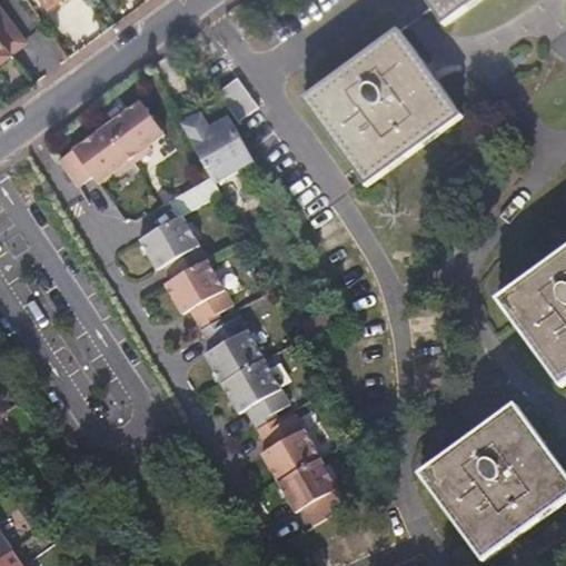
[(425,0),(443,22),(473,0),(425,0)]
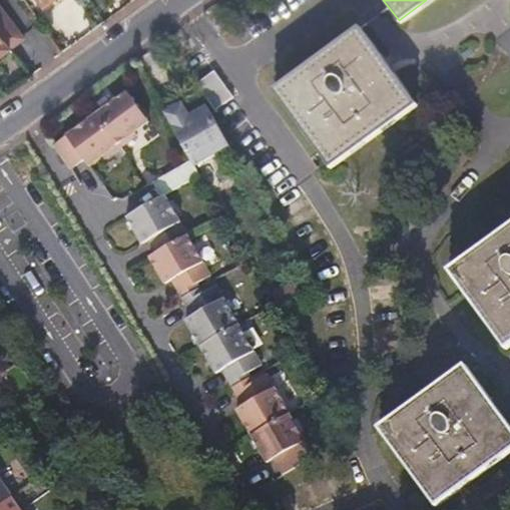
[(0,35),(8,46),(21,36),(4,13),(0,16),(0,35)]
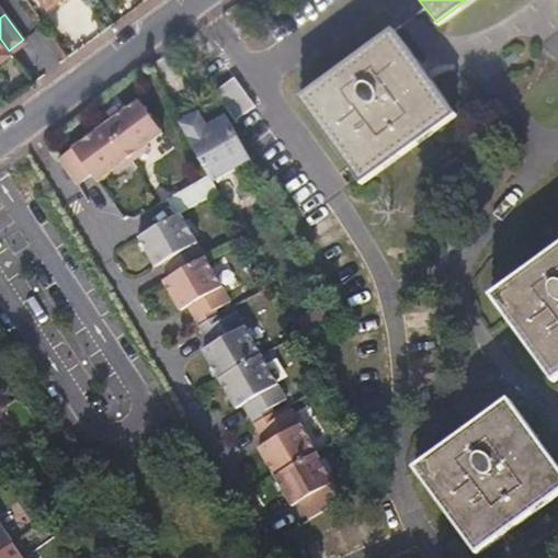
[(296,95),(359,180),(454,112),(391,25),(296,95)]
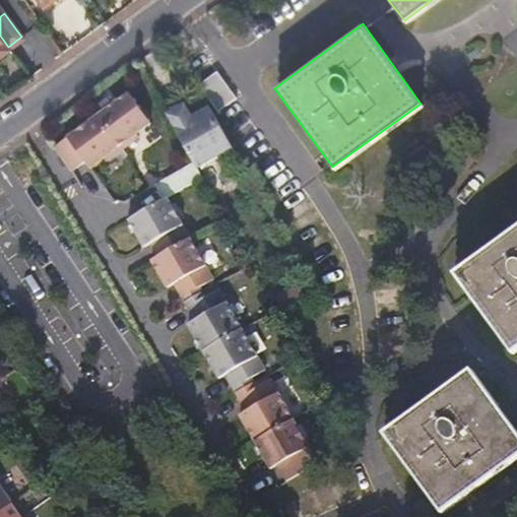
[(46,40),(50,37),(45,30),(41,34),(46,40)]
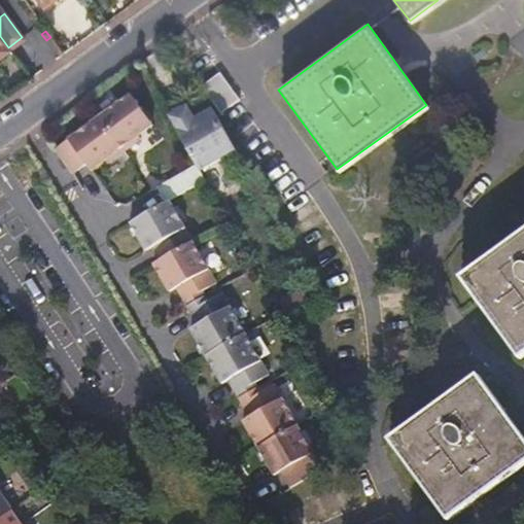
[(0,54),(8,47),(0,36),(0,54)]
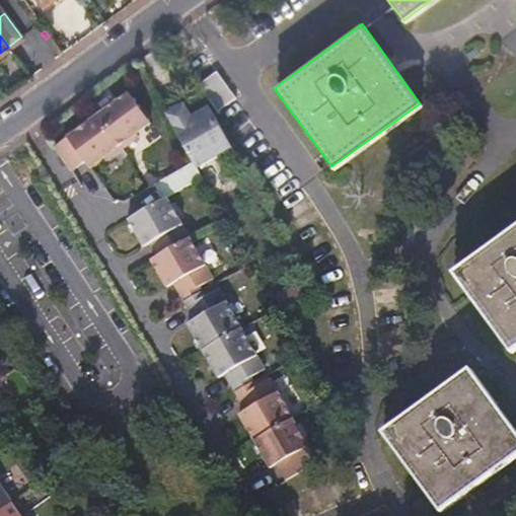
[(57,55),(60,52),(50,37),(46,40),(57,55)]
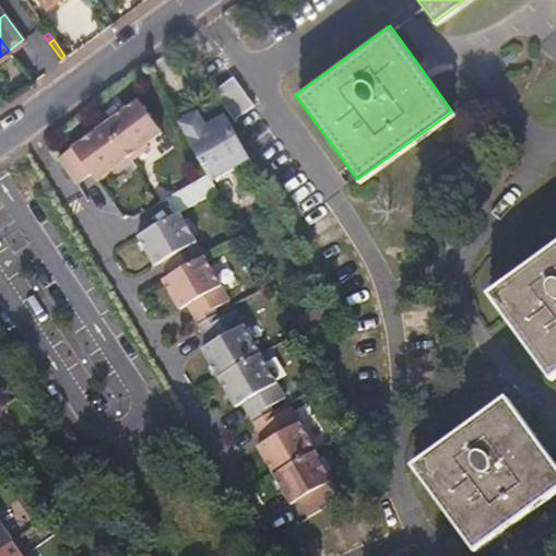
[(0,61),(11,54),(9,50),(0,57),(0,61)]
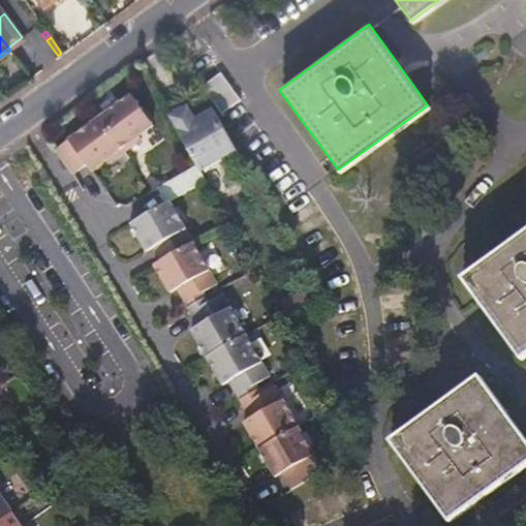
[(200,85),(219,113),(239,98),(219,71),(200,85)]
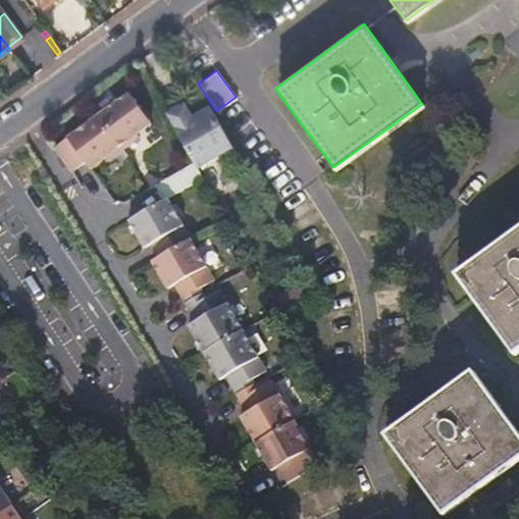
[(126,90),(52,145),(69,169),(83,160),(88,166),(102,155),(104,158),(137,135),(135,132),(149,120),(145,114),(126,90)]
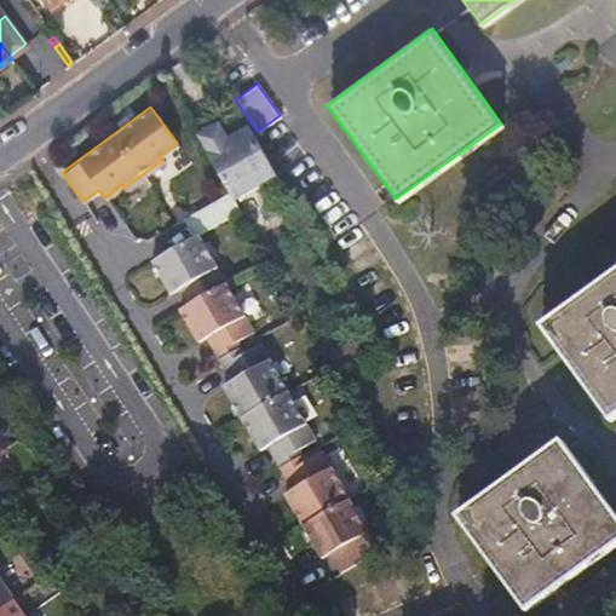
[(196,133),(228,190),(232,196),(265,178),(274,173),(247,126),(231,134),(223,132),(217,121),(196,133)]
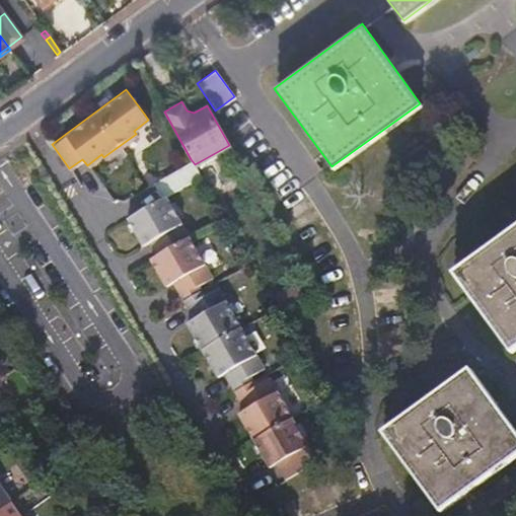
[(226,158),(234,154),(229,145),(222,149),(226,158)]
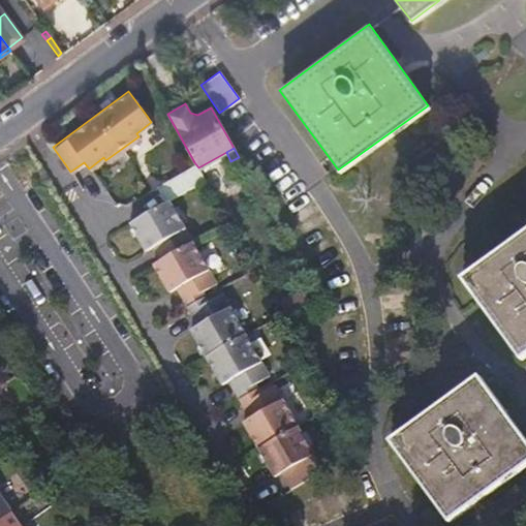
[(155,185),(163,199),(168,197),(204,178),(198,167),(194,162),(155,185)]
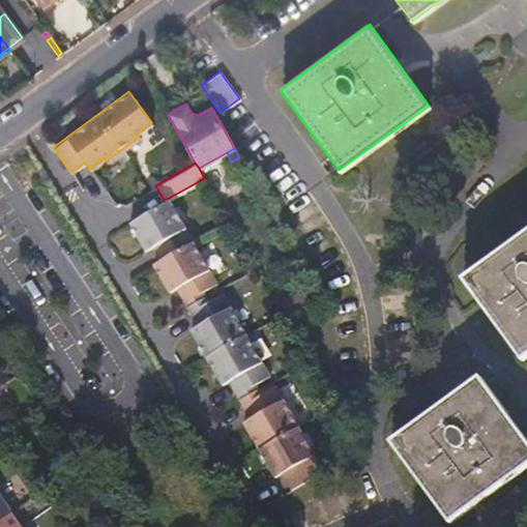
[(169,198),(164,200),(128,221),(138,237),(144,249),(151,244),(158,258),(152,262),(162,279),(168,290),(175,287),(185,305),(196,324),(189,328),(196,339),(205,355),(214,372),(221,383),(227,379),(238,398),(249,417),(241,420),(247,432),(257,448),(267,465),(273,476),(280,472),(289,489),(322,470),(297,426),(273,384),(259,392),(257,387),(254,382),(268,375),(244,332),(222,292),(207,300),(204,295),(201,290),(215,282),(193,241),(192,239),(169,198)]
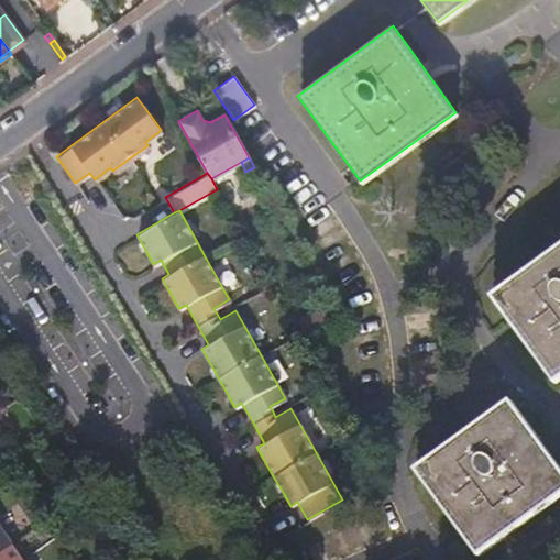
[(559,239),(489,292),(550,377),(559,370),(559,239)]
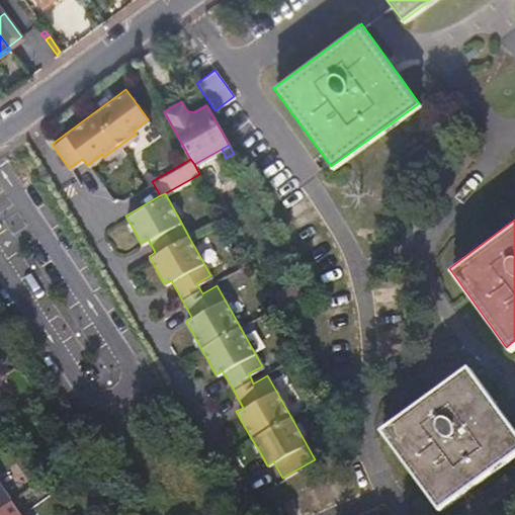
[(301,273),(267,293),(276,309),(310,288),(301,273)]
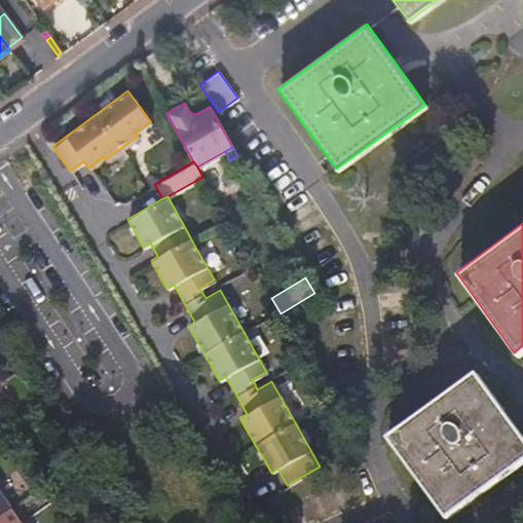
[(385,435),(445,514),(522,455),(522,436),(474,369),(385,435)]
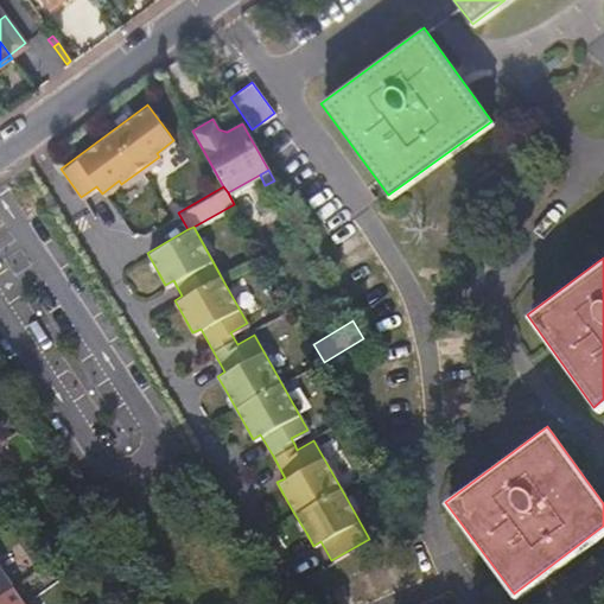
[(0,601),(13,593),(14,593),(0,571),(0,601)]
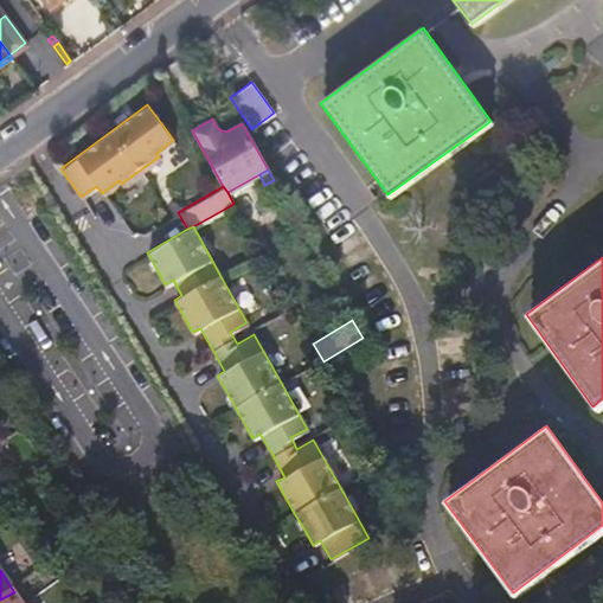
[(19,602),(13,592),(0,600),(0,602),(19,602)]
